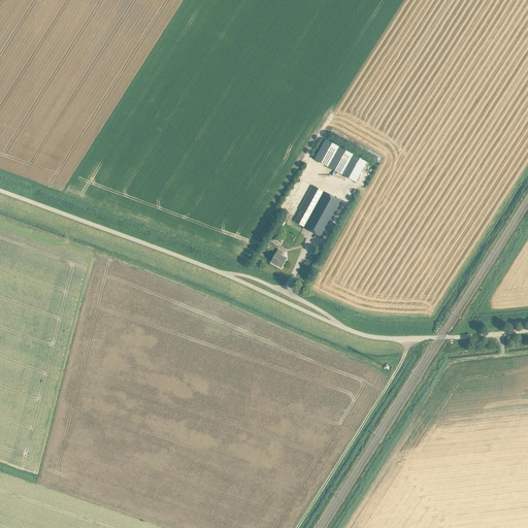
[(328,167),(339,146),(326,139),(315,160),(328,167)]
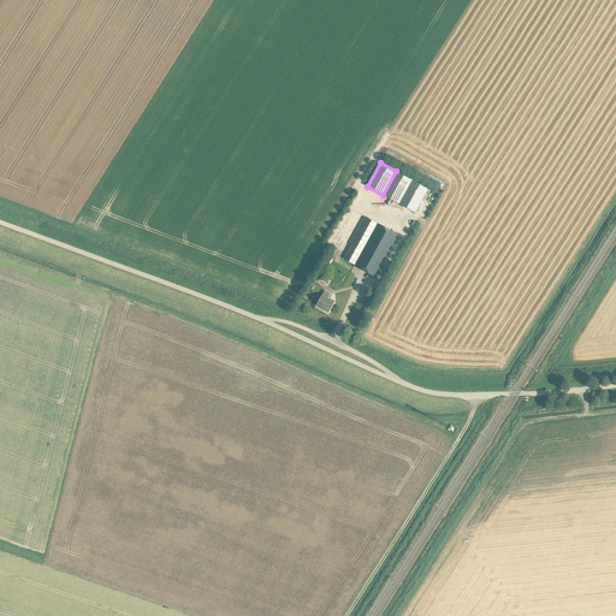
[(400,203),(413,181),(396,171),(383,195),(400,203)]
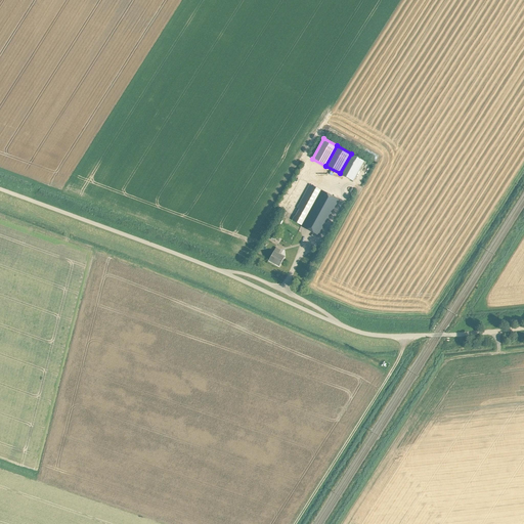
[(364,162),(351,154),(340,173),(353,181),(364,162)]
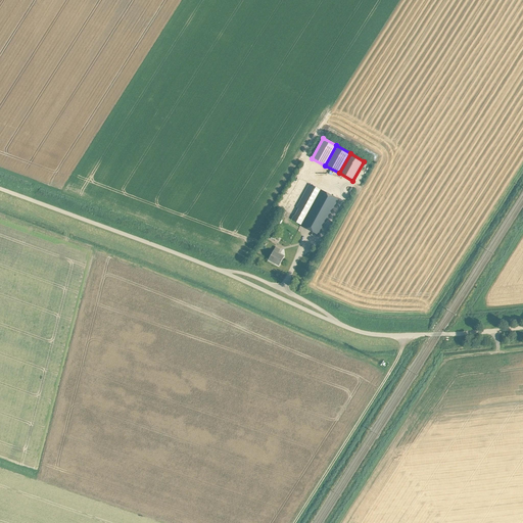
[(301,226),(321,190),(310,184),(302,197),(304,198),(292,220),(301,226)]
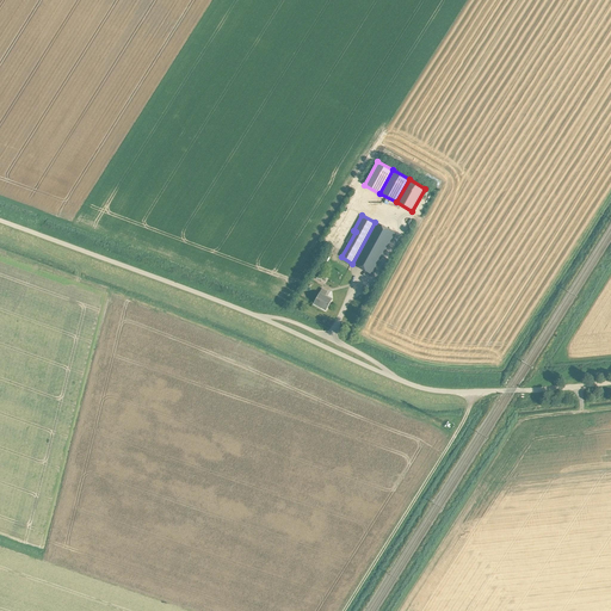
[(371,273),(376,266),(394,233),(375,222),(352,264),(371,273)]
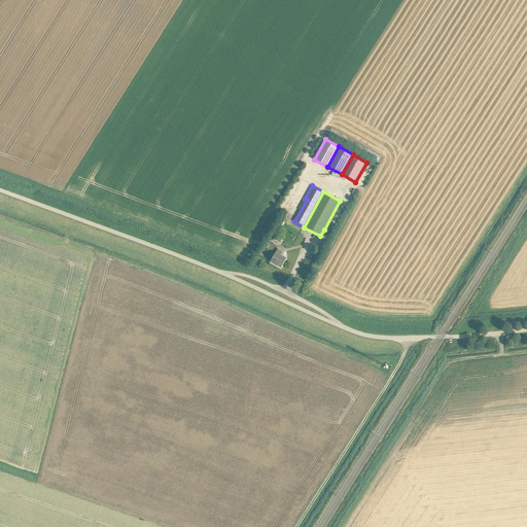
[(281,268),(286,258),(282,256),(284,251),(278,248),(270,262),(281,268)]
